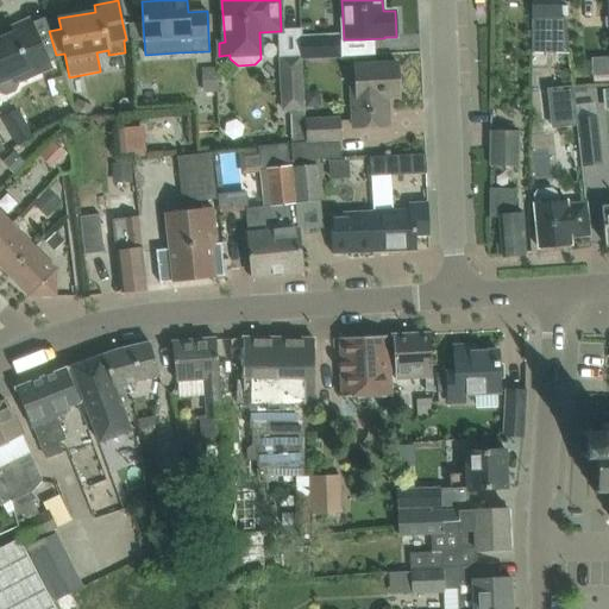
[(560,0),(531,0),(532,19),(532,32),(531,52),(569,54),(565,18),(562,18),(560,0)]
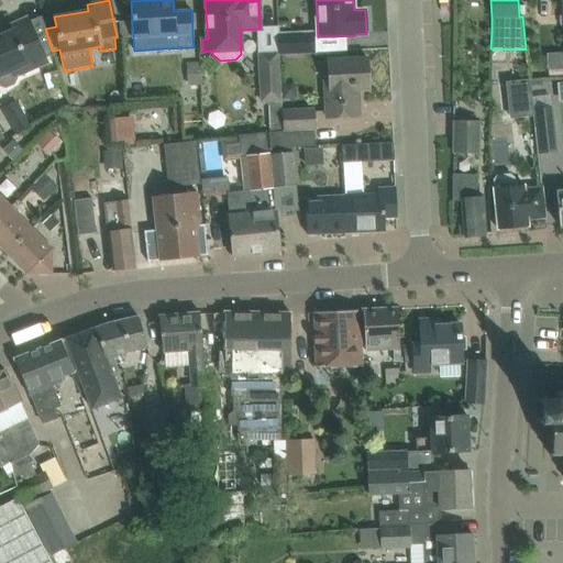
[(13,31),(0,35),(0,86),(6,88),(15,84),(18,77),(17,76),(46,63),(44,58),(53,54),(52,51),(45,29),(41,17),(29,22),(28,19),(11,25),(13,31)]
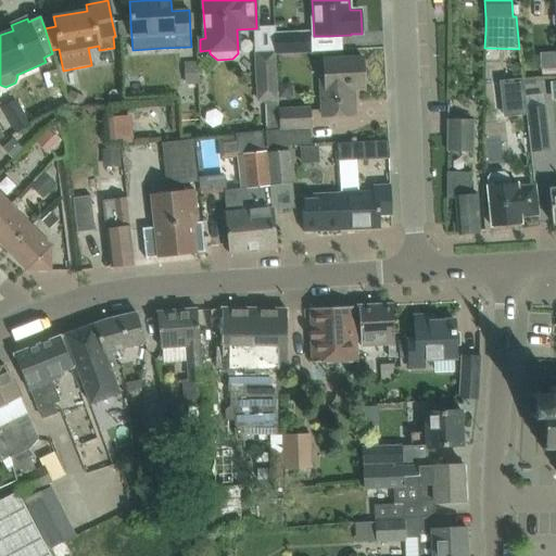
[(130,21),(117,21),(118,38),(131,37),(130,23),(130,21)]
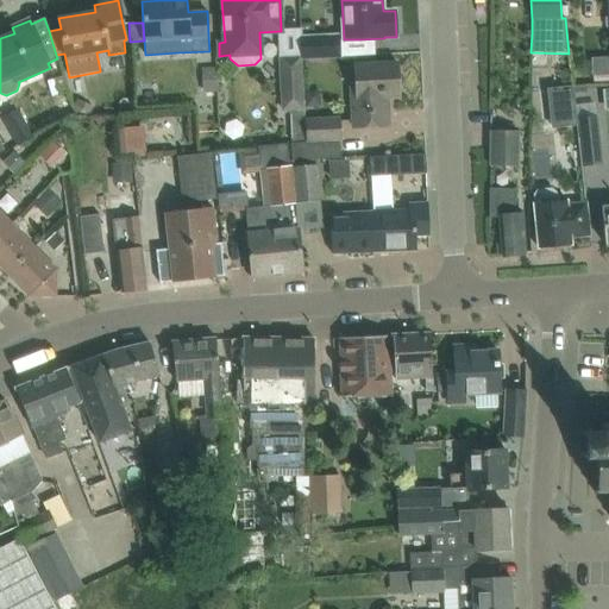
[(301,37),(301,56),(302,58),(339,57),(339,36),(301,37)]
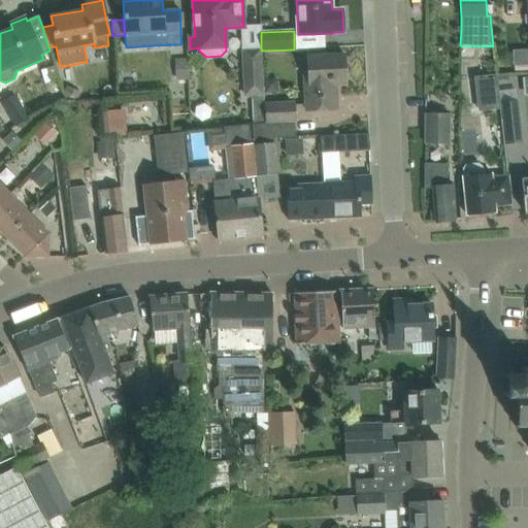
[(251,95),(253,125),(266,123),(264,104),(262,51),(261,48),(243,50),(245,95),(251,95)]
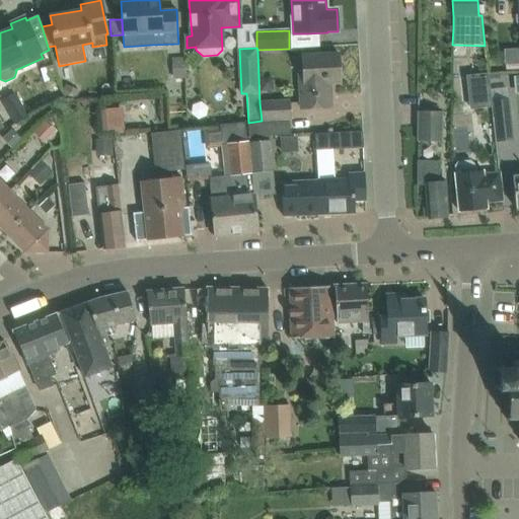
[(339,54),(302,56),(303,73),(299,73),(301,108),(331,106),(329,82),(340,82),(339,54)]
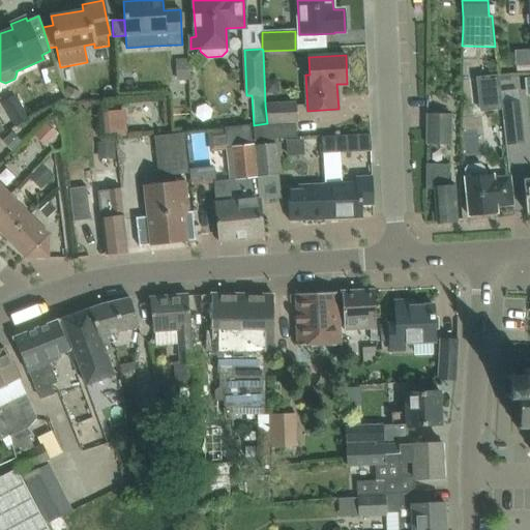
[(188,59),(175,59),(175,81),(188,80),(188,59)]
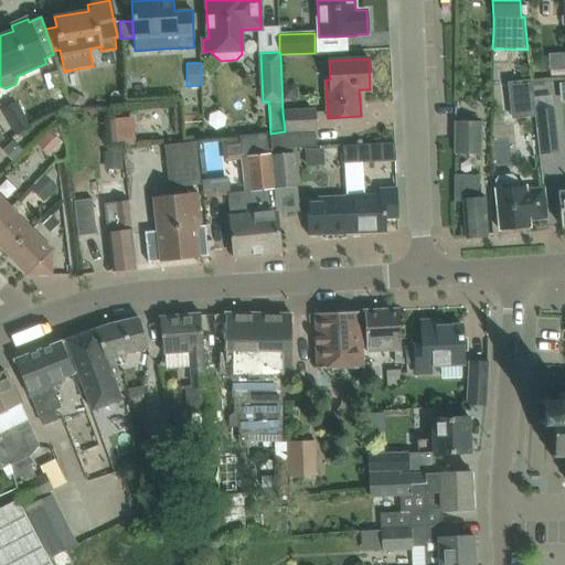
[(531,81),(507,83),(510,118),(535,116),(534,112),(533,99),(533,95),(531,81)]
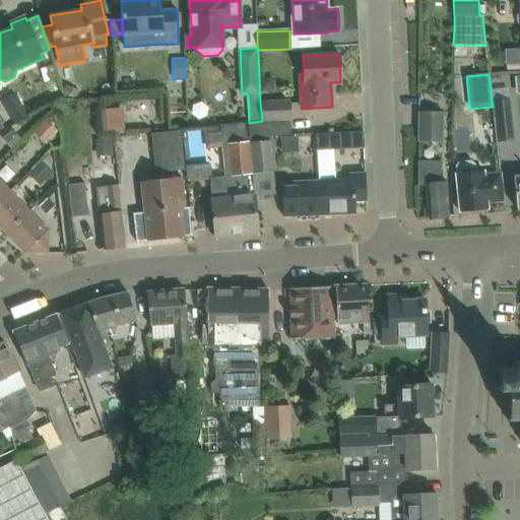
[(14,92),(1,100),(15,124),(28,116),(14,92)]
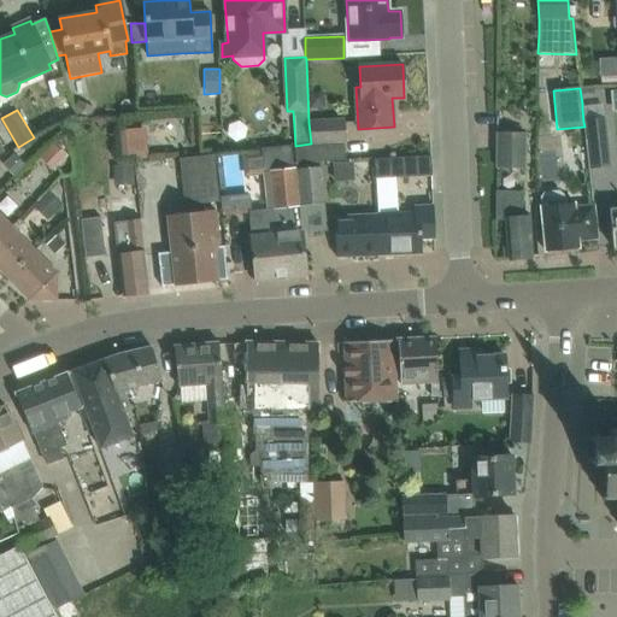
[(246,131),(263,129),(260,112),(244,115),(246,131)]
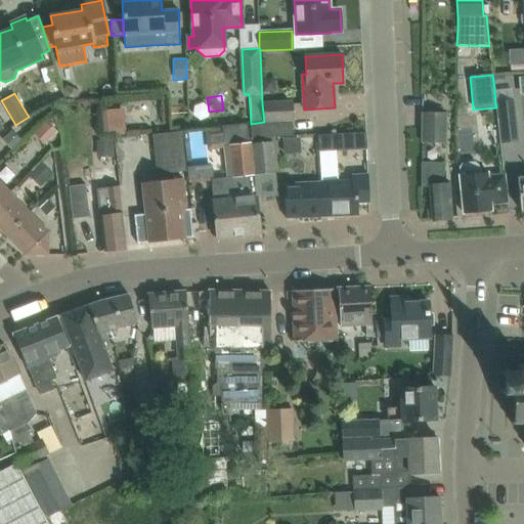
[(118,102),(119,127),(139,126),(137,101),(118,102)]
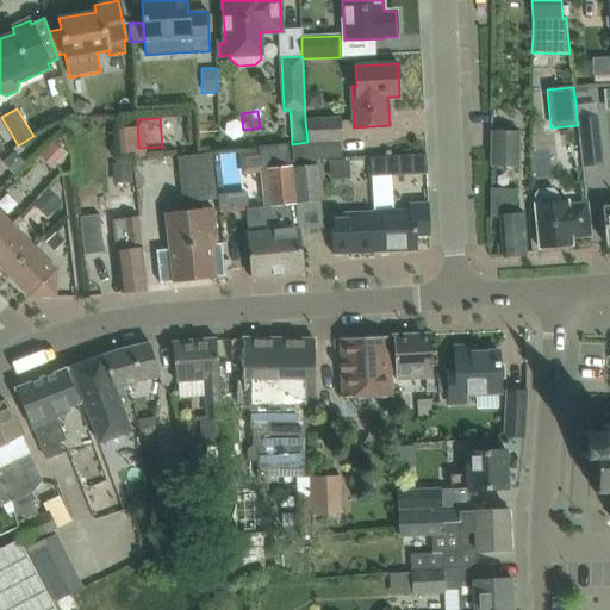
[(338,118),(305,120),(307,142),(340,139),(338,118)]
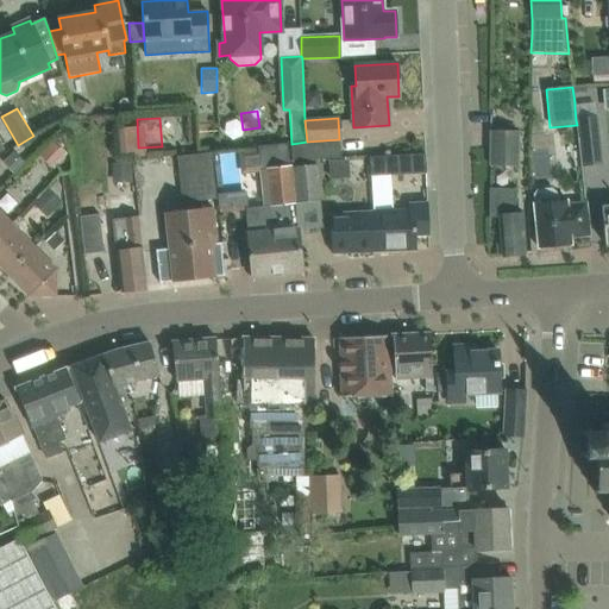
[(598,118),(576,120),(577,125),(578,137),(579,137),(583,167),(603,164),(602,149),(598,118)]
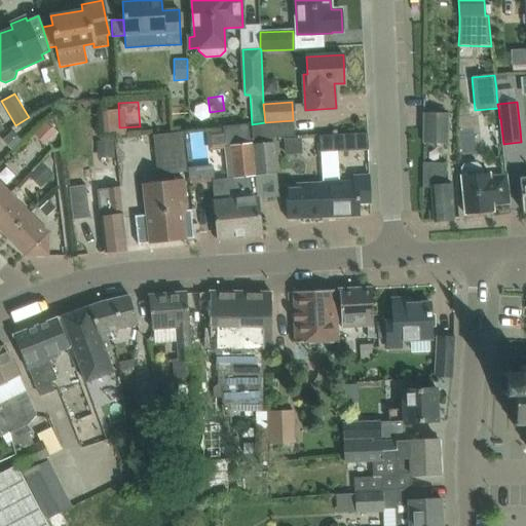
[(449,114),(423,113),(423,142),(448,143),(449,114)]
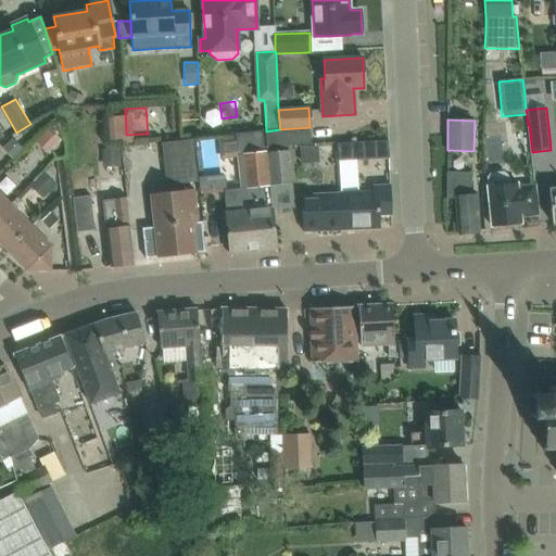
[(280,129),(266,131),(267,147),(311,144),(310,127),(280,129)]
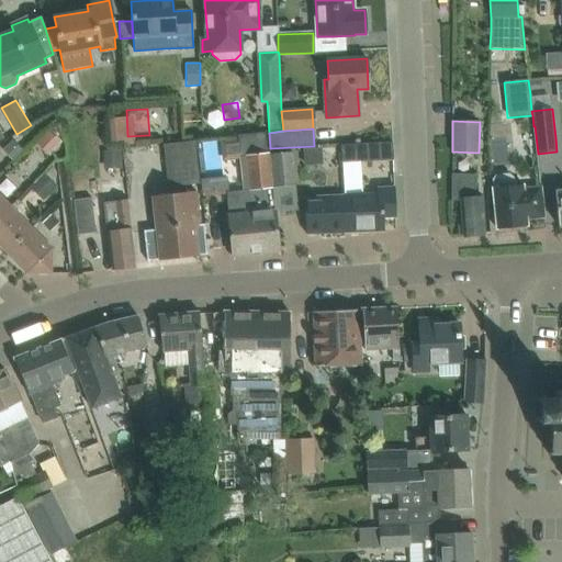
[(135,137),(143,189),(167,186),(160,134),(135,137)]
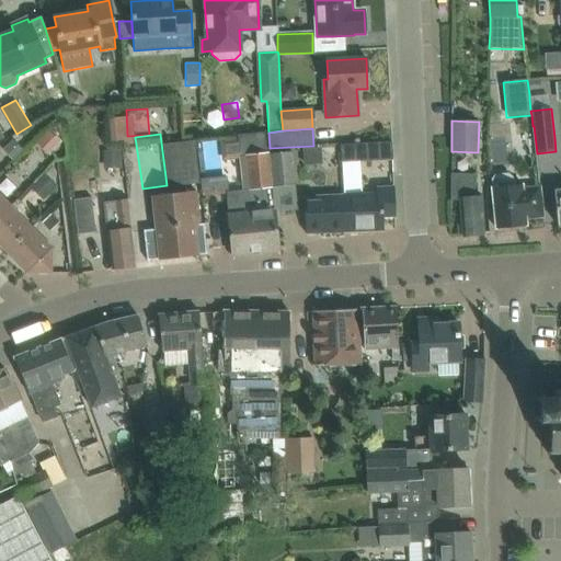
[(250,189),(226,191),(228,215),(227,215),(229,233),(231,247),(232,255),(278,251),(274,210),(268,152),(267,152),(265,136),(241,139),(238,139),(239,156),(245,155),(250,189)]
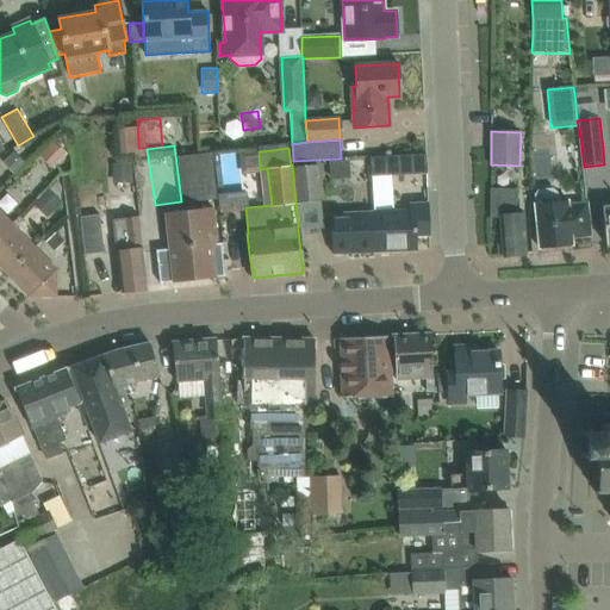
[(13,151),(1,163),(13,175),(25,163),(13,151)]
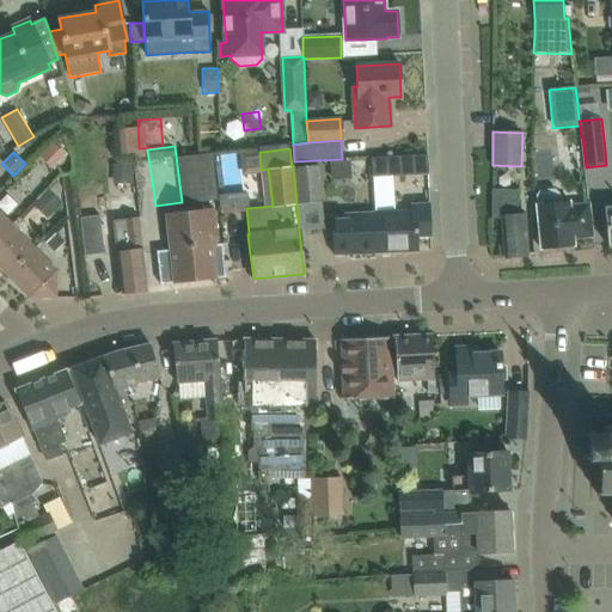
[(208,153),(177,157),(179,173),(214,170),(212,152),(208,153)]
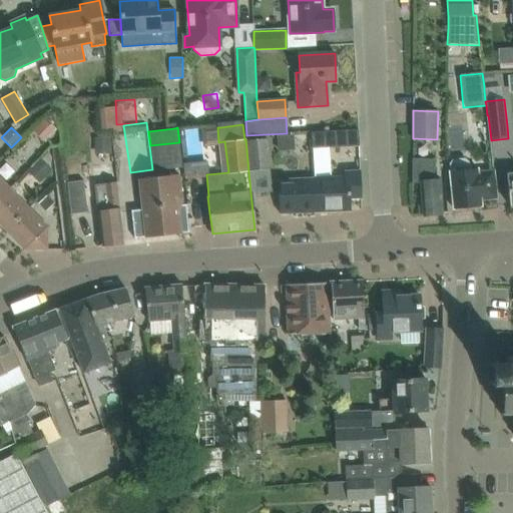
[(359,146),(358,129),(312,132),(312,142),(314,148),(359,146)]
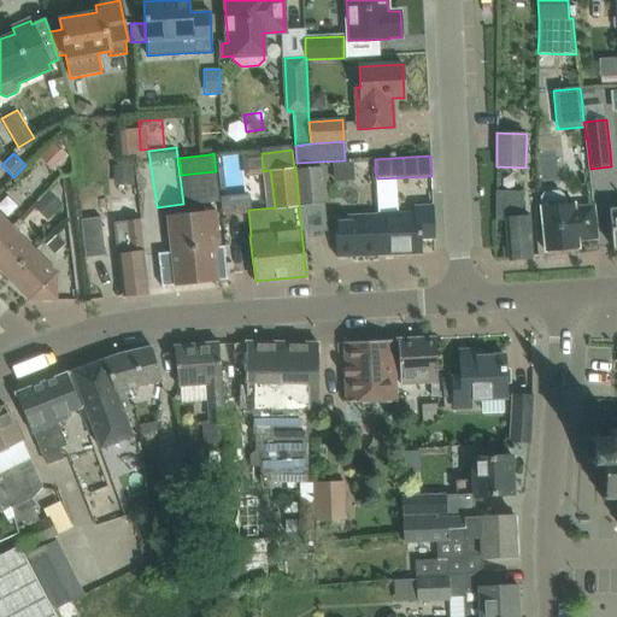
[(322,165),(295,168),(301,231),(328,229),(322,165)]
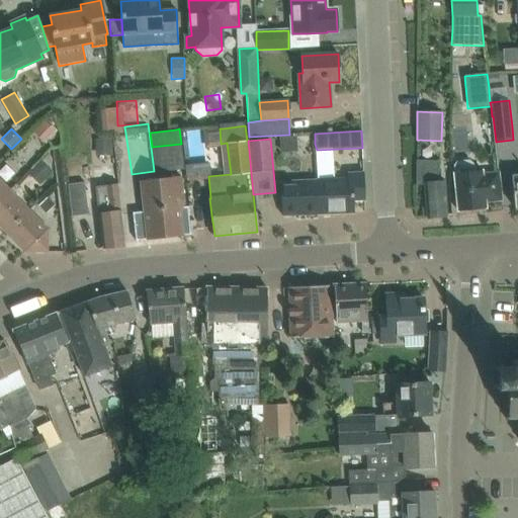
[(438,161),(416,160),(416,185),(424,185),(426,218),(447,216),(444,181),(437,181),(438,161)]
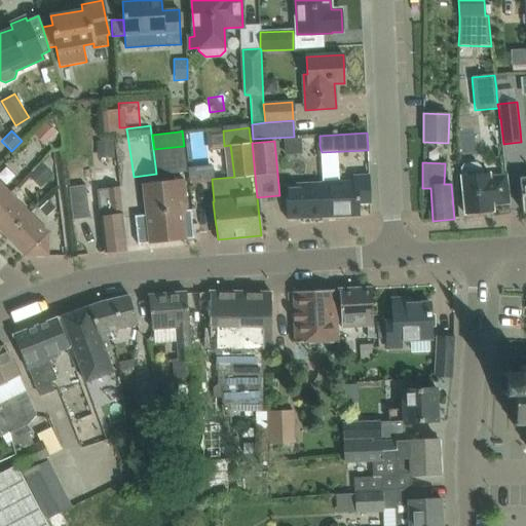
[(461,176),(464,215),(484,213),(483,207),(510,203),(506,173),(489,175),(489,173),(481,174),(480,166),(476,162),(464,164),(461,168),(461,176)]
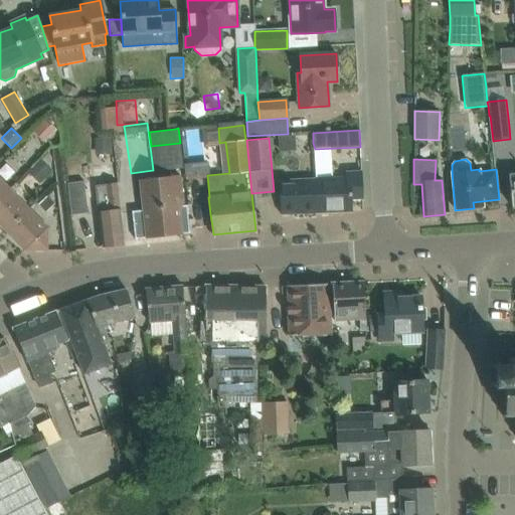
[(36,189),(51,177),(42,167),(28,179),(36,189)]
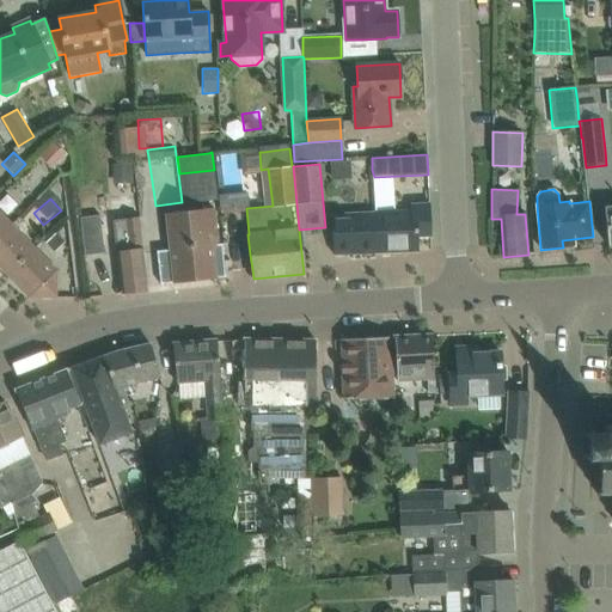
[(430,236),(429,203),(410,204),(410,212),(374,213),(377,252),(417,251),(417,237),(430,236)]
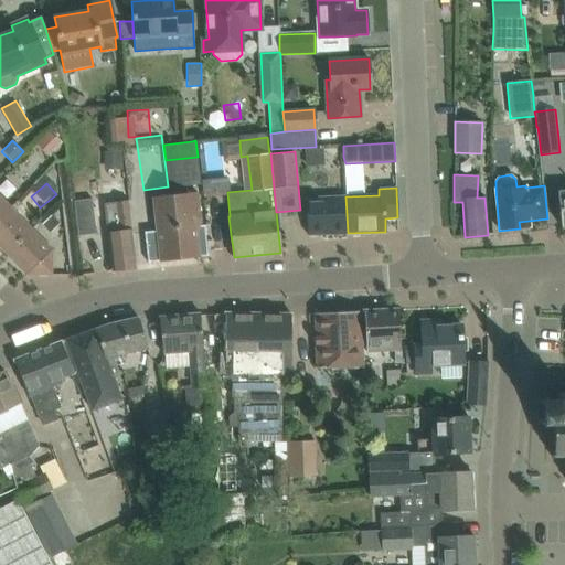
[(153,198),(160,262),(200,257),(196,227),(201,227),(198,192),(153,198)]
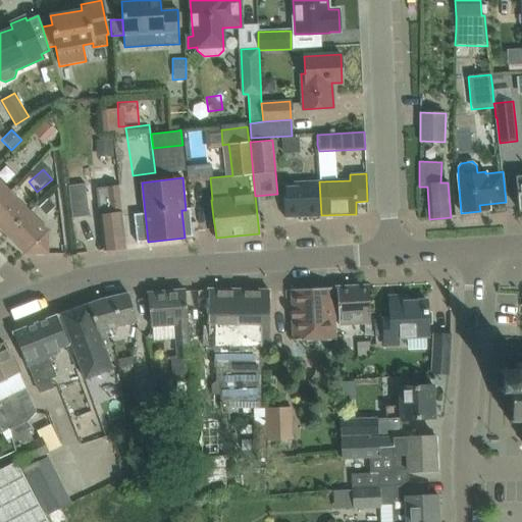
[(120,179),(121,201),(134,200),(133,179),(120,179)]
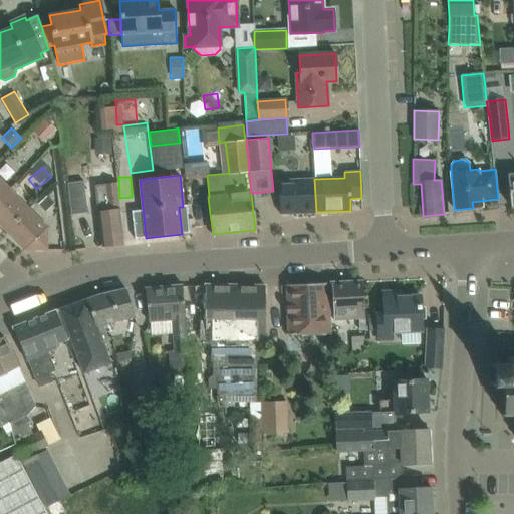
[(316,212),(314,179),(279,180),(280,214),(315,213),(315,212),(316,212)]
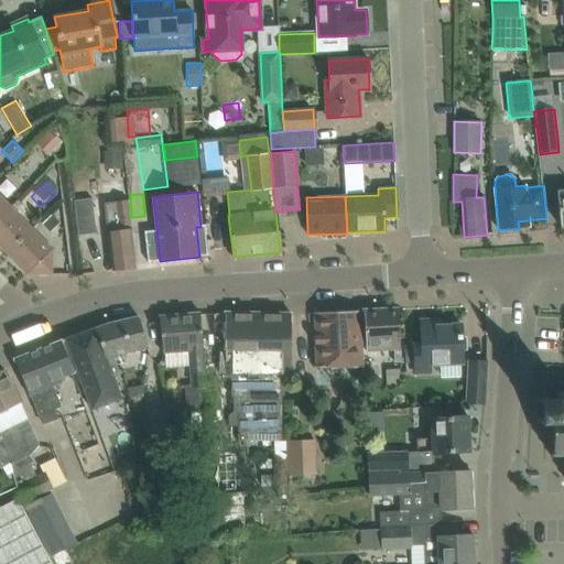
[(91,197),(74,199),(77,235),(96,232),(91,197)]
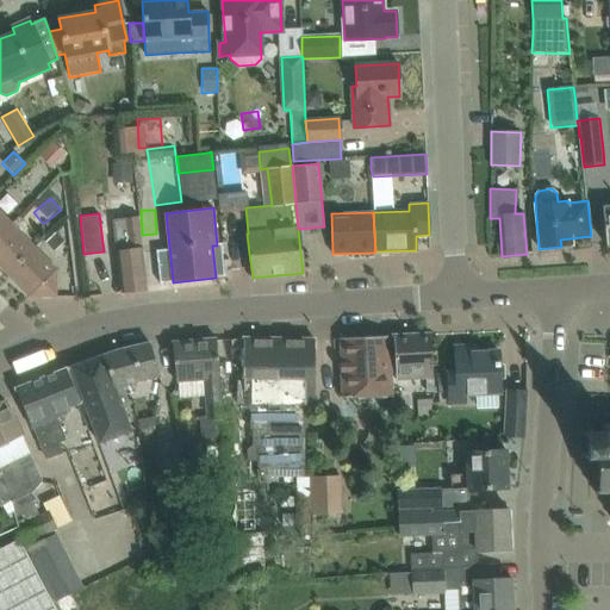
[(124,218),(112,219),(116,250),(118,269),(120,293),(148,290),(144,266),(139,217),(124,218)]
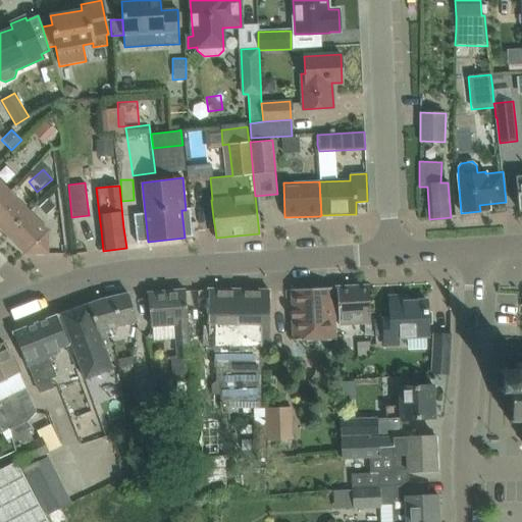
[(0,195),(0,227),(4,232),(28,209),(7,189),(0,195)]
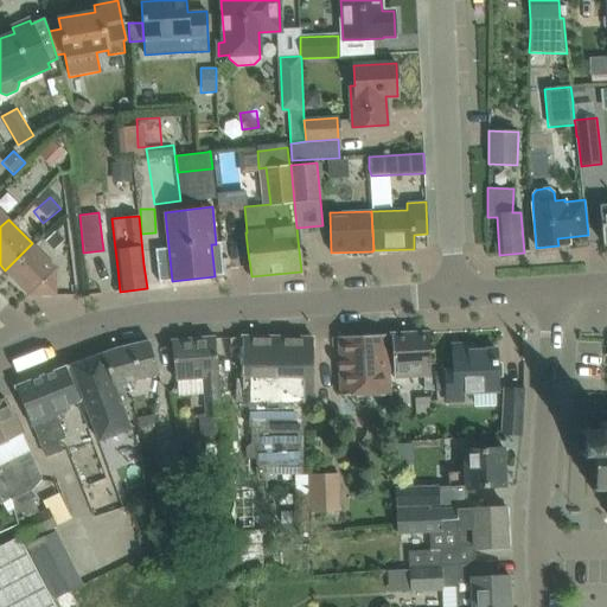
[(5,270),(30,295),(56,295),(56,272),(56,268),(32,243),(5,270)]
